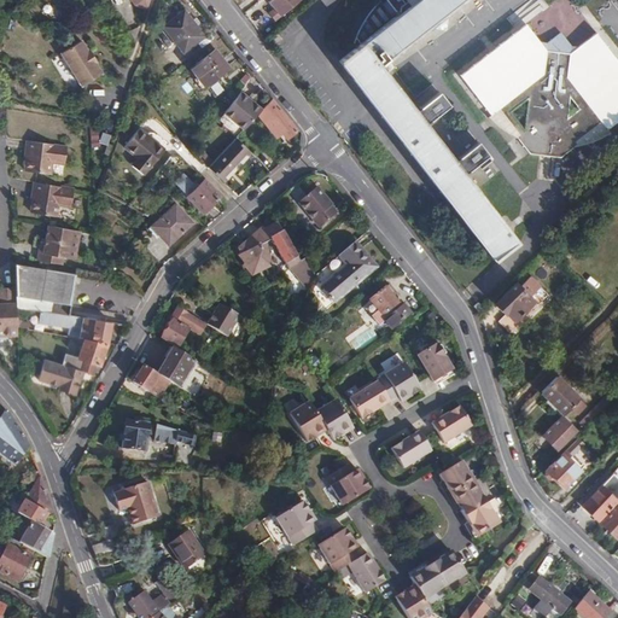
[(273,10),(268,13),(274,21),(299,0),(270,0),(268,3),(273,10)]
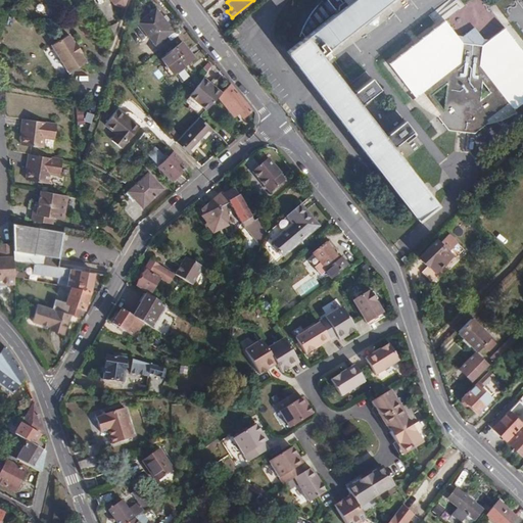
[(287,51),(418,221),(438,206),(392,146),(408,135),(398,124),(383,136),(360,104),(375,92),(367,82),(351,94),(322,55),(393,0),(326,0),(336,12),(287,51)]
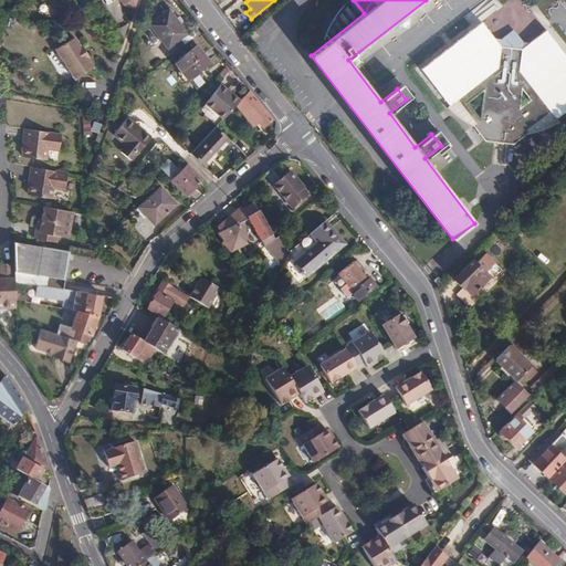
[(186,32),(168,9),(149,23),(167,46),(186,32)]
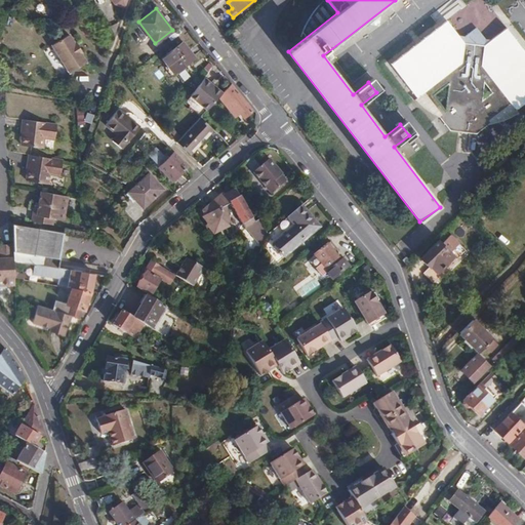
[(463,41),(447,21),(393,64),(417,97),(425,92),(442,114),(440,116),(454,135),(478,132),(492,122),(490,120),(512,104),(517,110),(524,104),(524,50),(508,28),(488,43),(486,39),(487,38),(478,27),(466,36),(467,37),(463,41)]
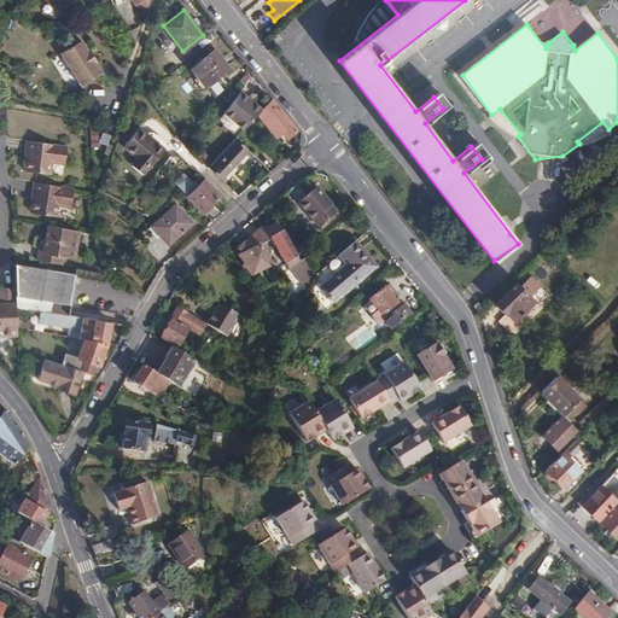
[(277,33),(272,36),(277,42),(281,39),(277,33)]
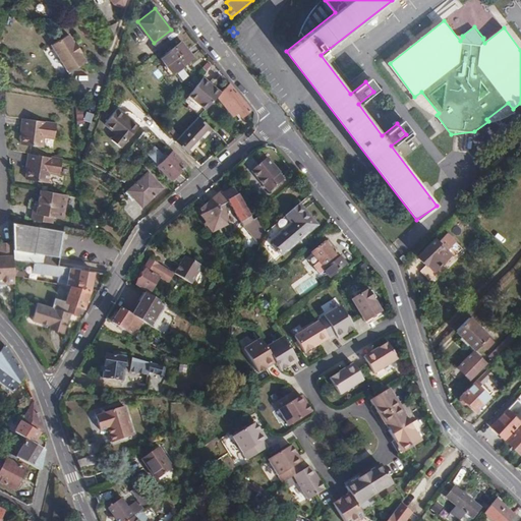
[(67,34),(50,44),(66,72),(83,62),(78,53),(79,53),(73,42),(72,43),(67,34)]
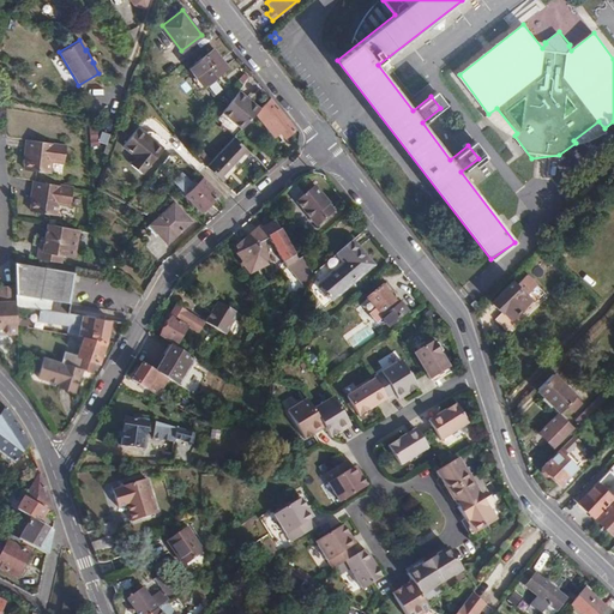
[(217,43),(193,62),(208,82),(233,62),(217,43)]
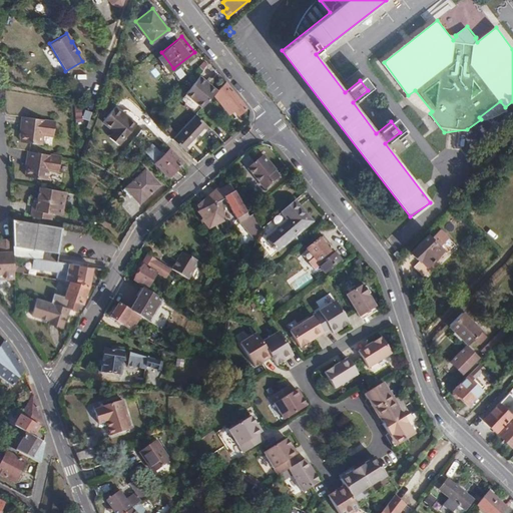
[(171,71),(178,80),(188,72),(180,63),(171,71)]
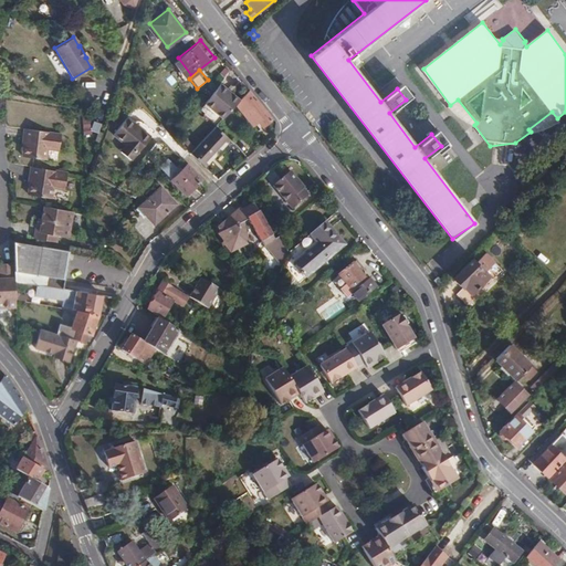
[(236,103),(242,97),(222,82),(207,102),(224,115),(236,103)]
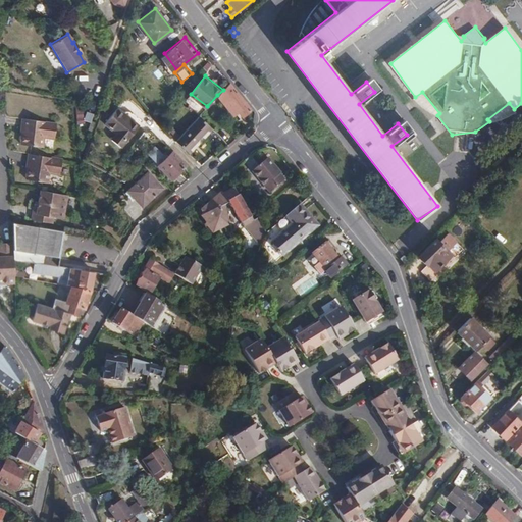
[(223,90),(217,95),(233,115),(239,111),(244,116),(252,108),(231,82),(223,90)]
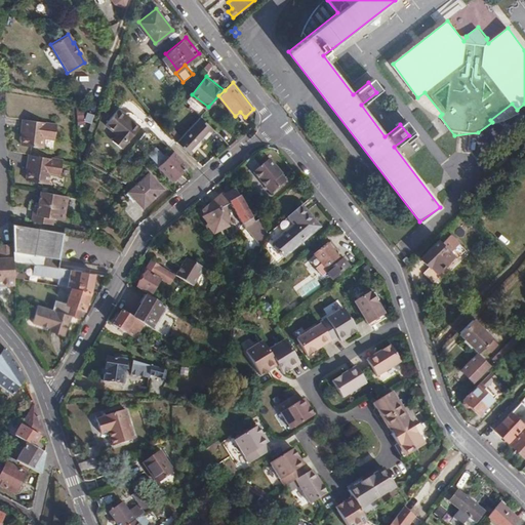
[(139,125),(117,108),(105,124),(115,132),(111,138),(121,148),(126,140),(127,142),(139,125)]
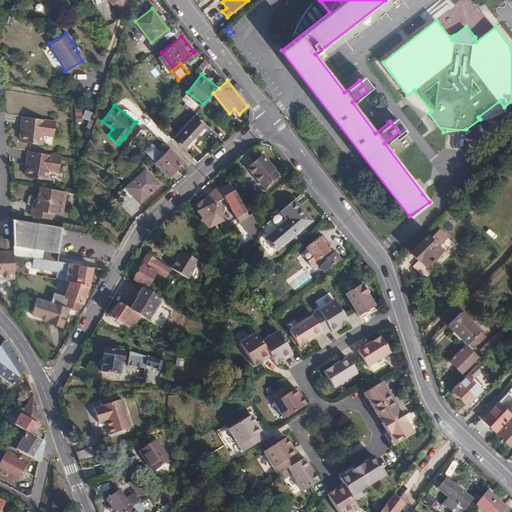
[(196,112),(173,136),(185,148),(208,124),(196,112)]
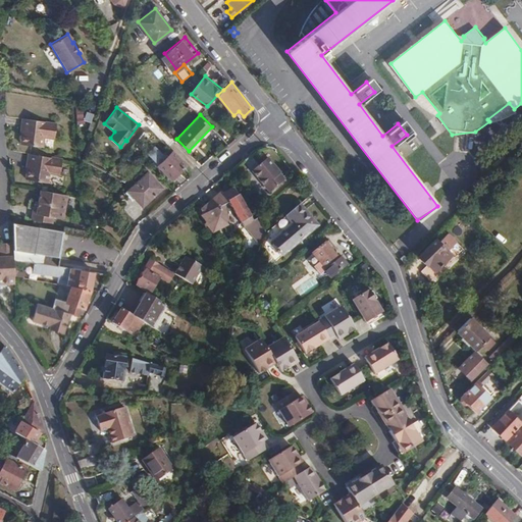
[(56,119),(22,115),(20,131),(22,132),(21,141),(43,144),(44,134),(55,136),(56,119)]
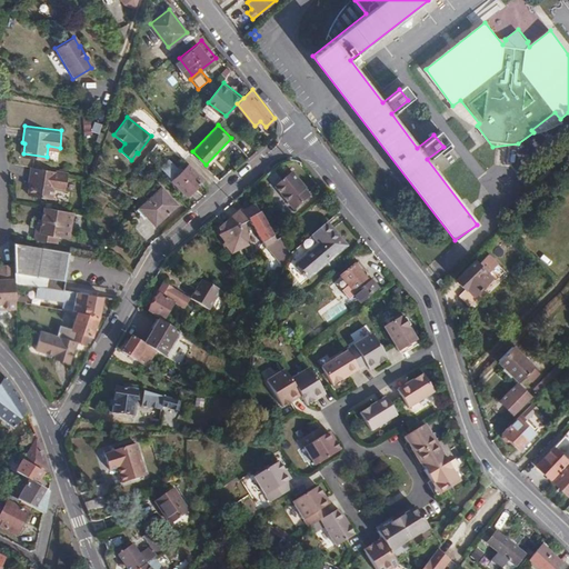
[(202,180),(188,163),(172,179),(188,195),(202,180)]
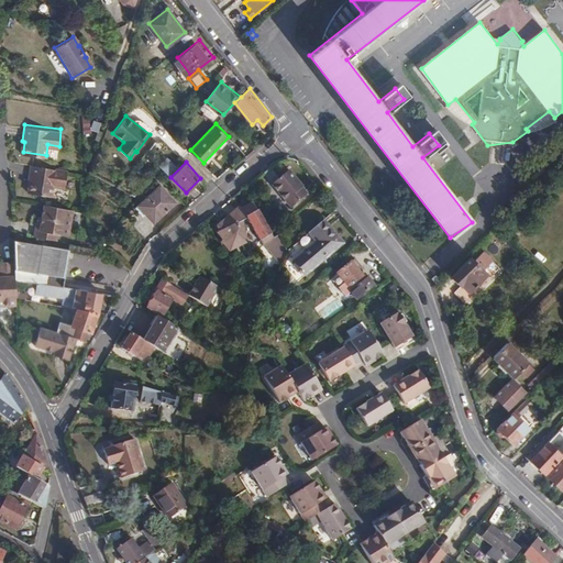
[(67,170),(30,165),(28,181),(31,181),(29,191),(53,196),(54,185),(65,187),(67,170)]
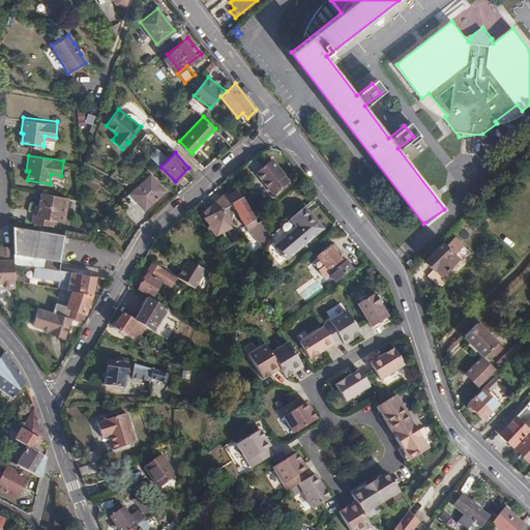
[(272,160),(257,174),(274,196),(290,183),(285,178),(285,176),(272,160)]
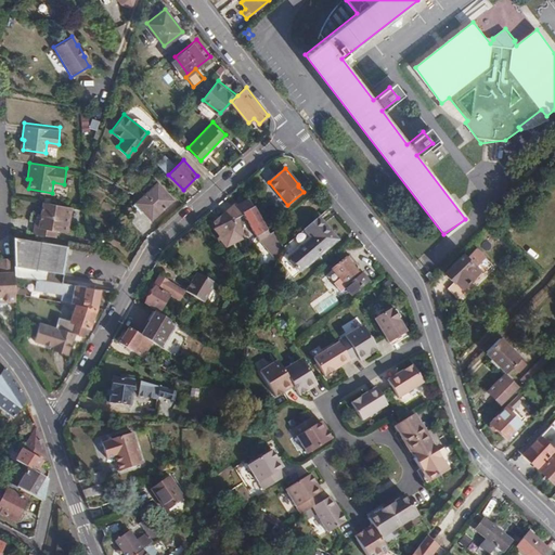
[(158,183),(137,203),(151,219),(173,199),(158,183)]
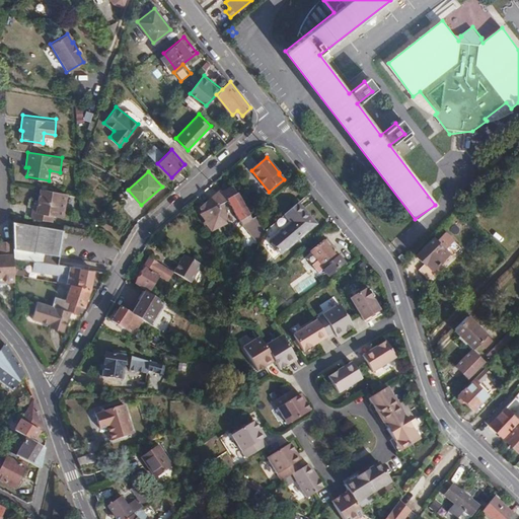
[(38,198),(33,197),(30,217),(52,220),(53,213),(62,214),(65,192),(39,188),(38,198)]
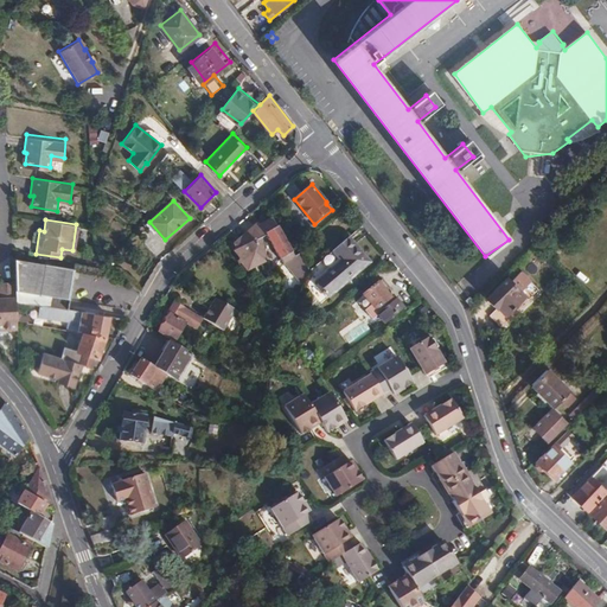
[(259,223),(235,242),(248,270),(267,261),(262,238),(268,236),(285,263),(291,260),(292,263),(289,269),(304,286),(310,270),(301,254),(295,257),(274,221),(273,219),(261,227),(259,223)]
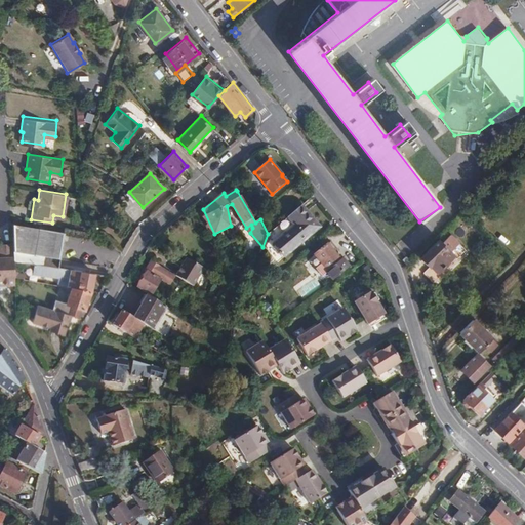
[(303,205),(288,216),(295,226),(274,243),(281,252),(279,253),(281,256),(283,255),(284,256),(320,228),(303,205)]
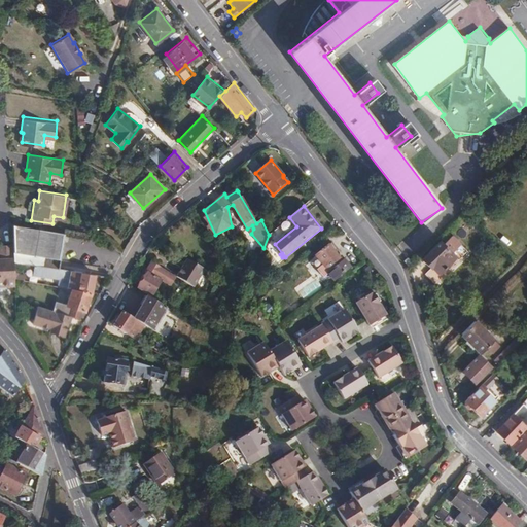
[(12,222),(14,245),(14,260),(25,261),(28,262),(29,253),(60,257),(63,232),(12,222)]
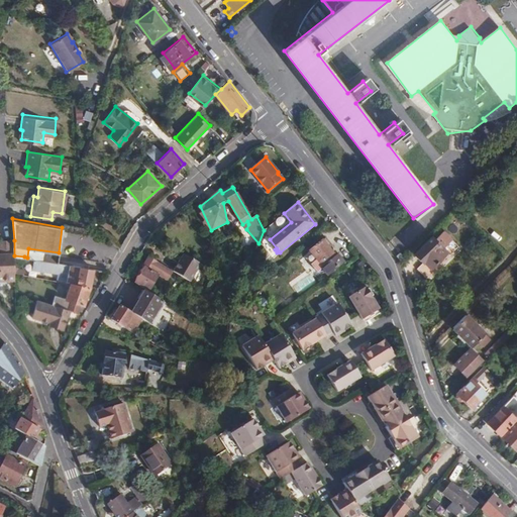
[(96,218),(92,223),(96,227),(100,221),(96,218)]
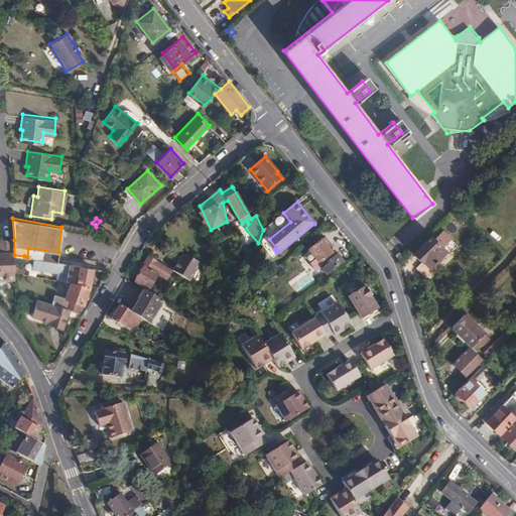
[(430,237),(413,254),(422,262),(424,261),(430,267),(445,252),(430,237)]
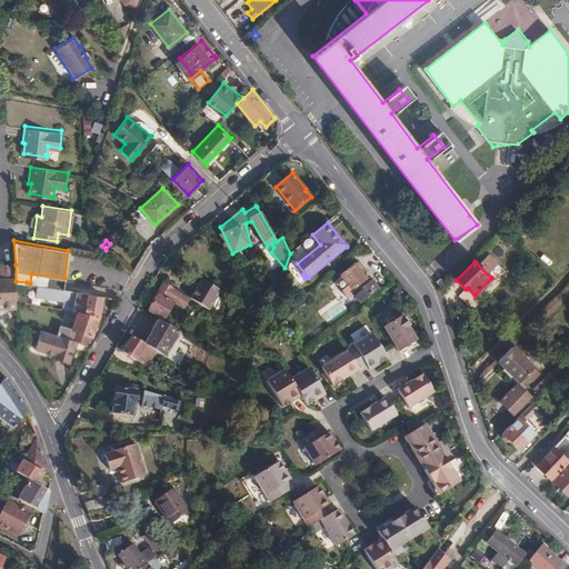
[(8,265),(0,262),(0,306),(17,306),(17,299),(16,281),(16,265),(8,265)]
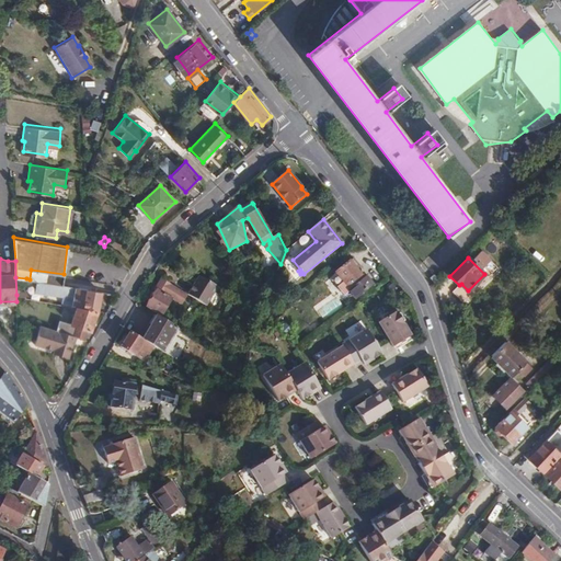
[(351,261),(336,273),(351,290),(348,292),(355,299),(374,284),(367,276),(366,278),(351,261)]
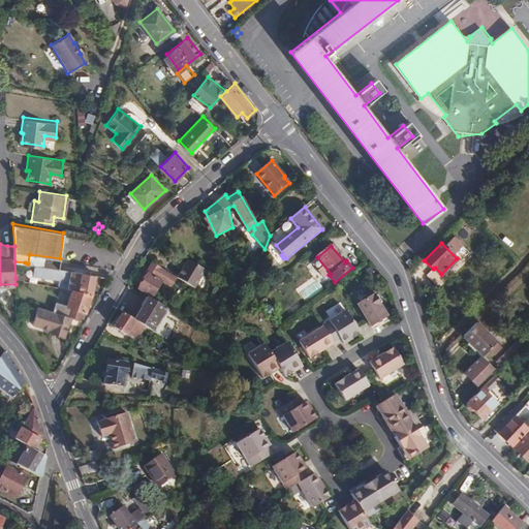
[(409,258),(405,261),(410,268),(414,265),(409,258)]
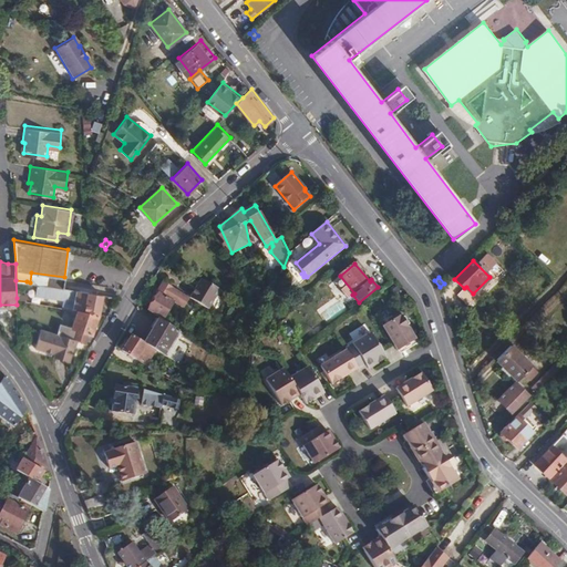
[(202,278),(191,298),(210,310),(222,288),(202,278)]
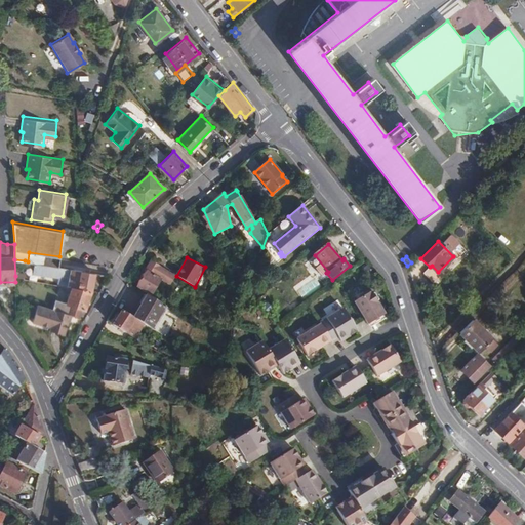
[(26,278),(25,260),(14,259),(15,276),(26,278)]
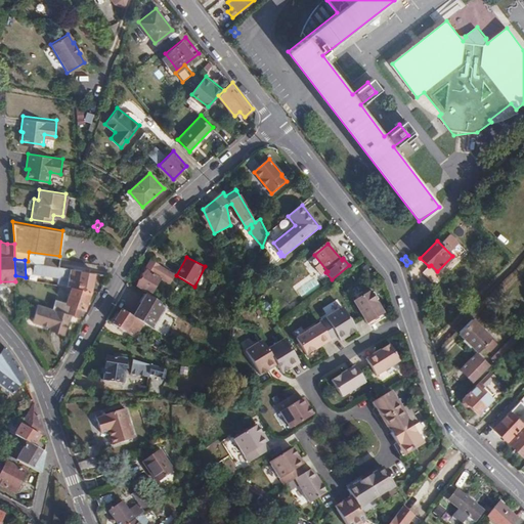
[(160,266),(150,261),(144,271),(146,272),(137,287),(151,295),(156,290),(158,291),(160,288),(157,287),(162,279),(155,275),(160,266)]
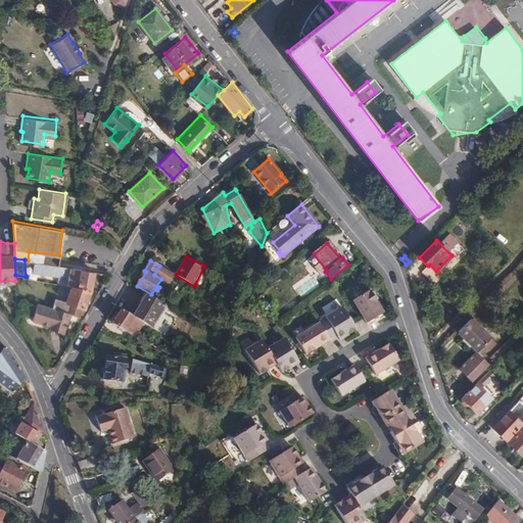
[(59,265),(36,262),(35,268),(50,270),(52,268),(59,269),(59,265)]
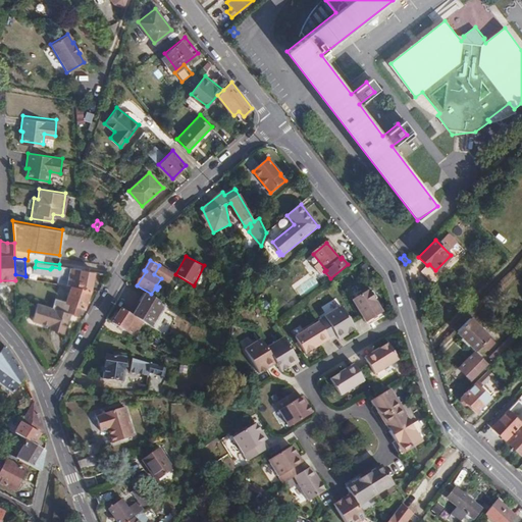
[(71,284),(91,289),(94,269),(69,266),(67,283),(71,284)]
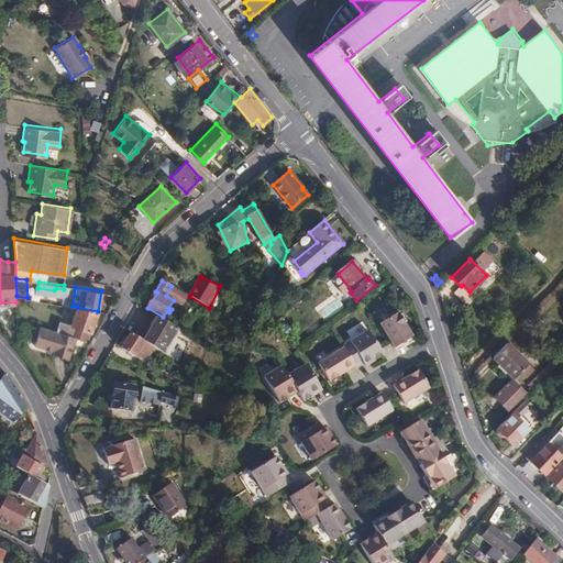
[(61,321),(57,330),(74,335),(85,338),(87,329),(90,330),(98,311),(77,307),(72,324),(61,321)]
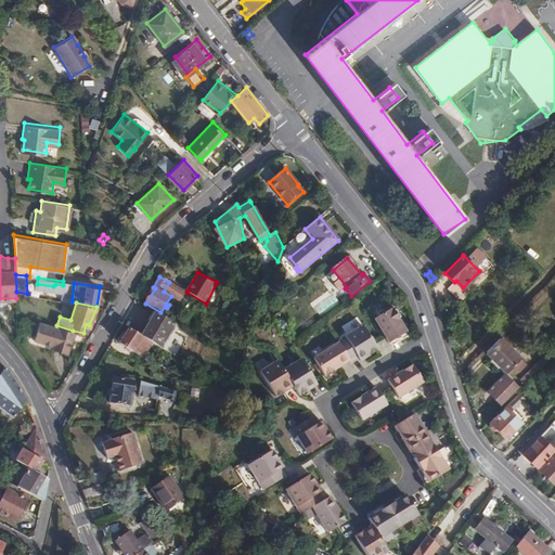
[(391,308),(374,319),(386,339),(389,343),(407,332),(391,308)]
